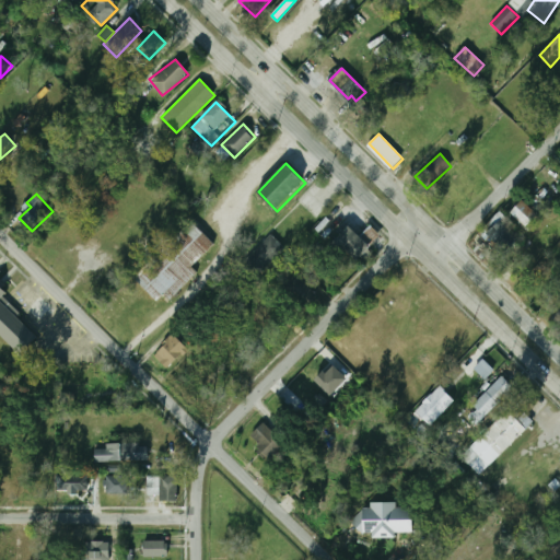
[(509,211),(524,228),(537,216),(522,199),(509,211)]
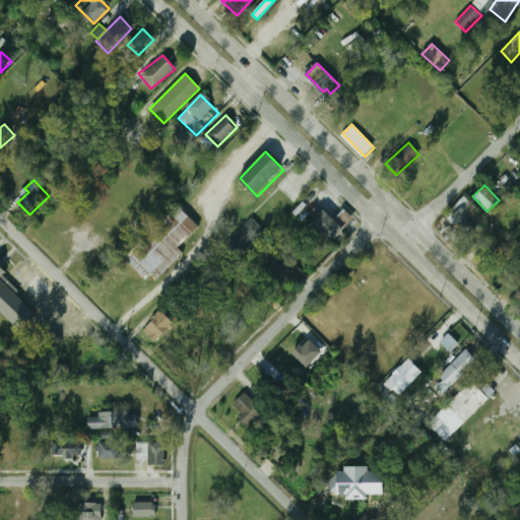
[(467,235),(479,223),(460,203),(449,214),(467,235)]
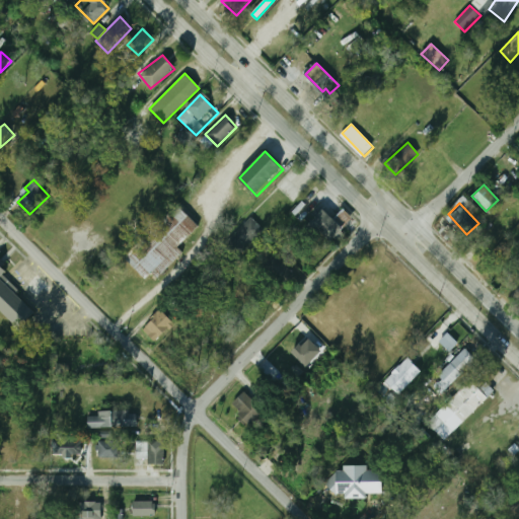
[(177,247),(199,226),(176,204),(123,258),(145,280),(151,274),(156,279),(182,252),(177,247)]
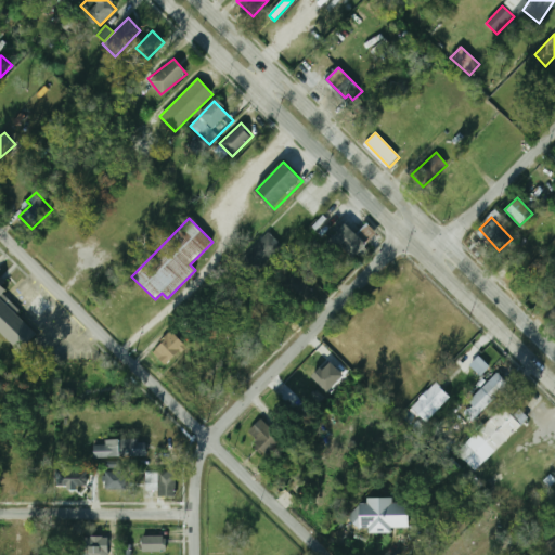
[(377,236),(366,226),(357,235),(346,224),(327,244),(336,253),(343,247),(355,259),(377,236)]
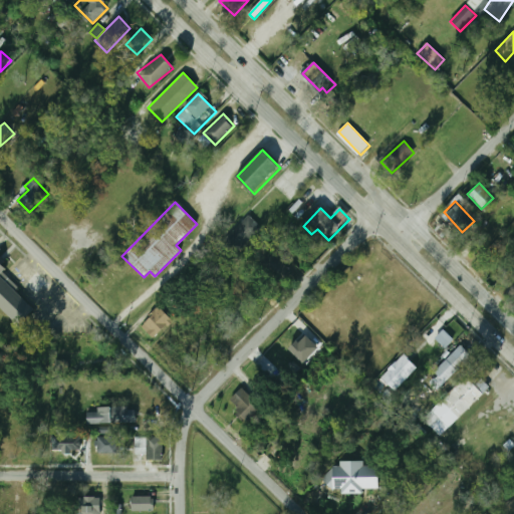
[(223,240),(236,253),(261,229),(248,216),(223,240)]
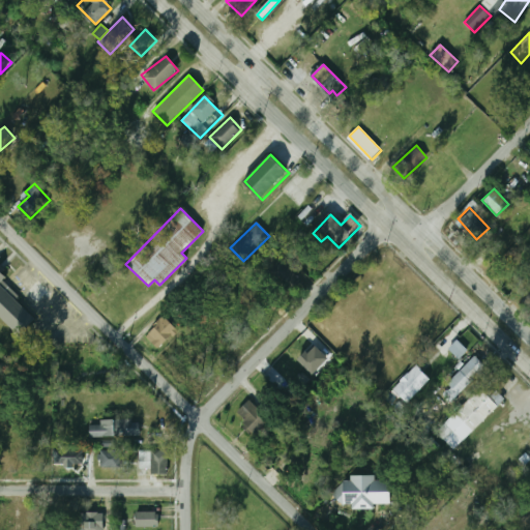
[(0,317),(20,336),(39,317),(2,281),(4,277),(0,273),(0,317)]
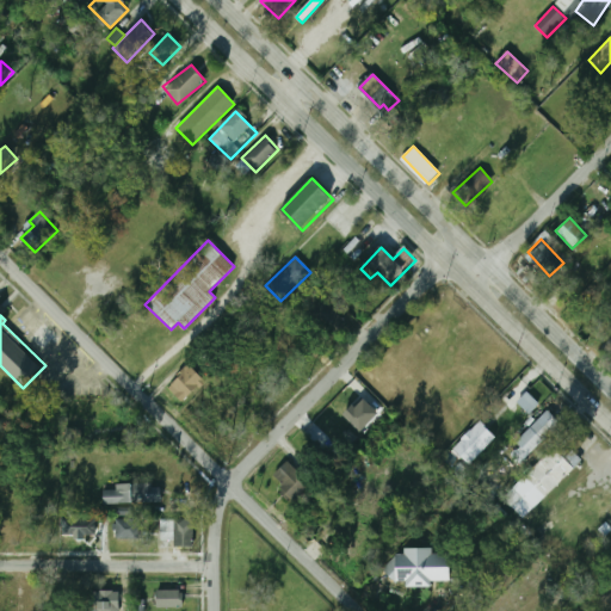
[(183,403),(204,381),(187,364),(166,387),(183,403)]
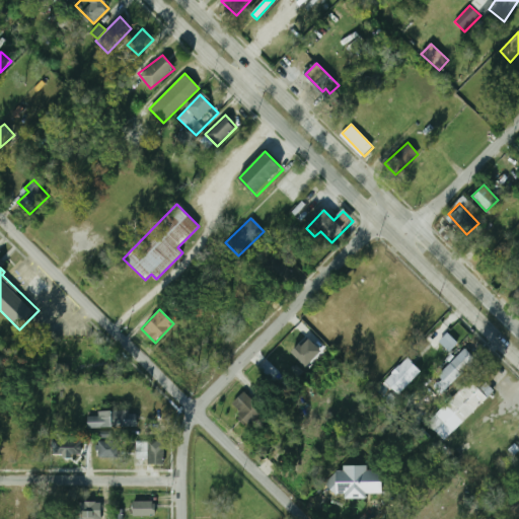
[(449,352),(458,344),(448,334),(440,342),(449,352)]
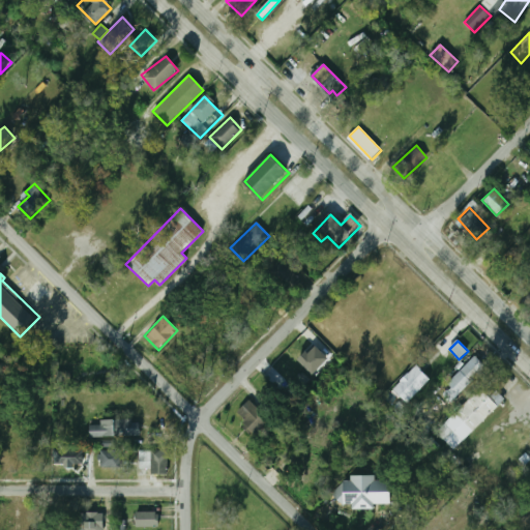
[(314,375),(329,358),(315,345),(299,360),(314,375)]
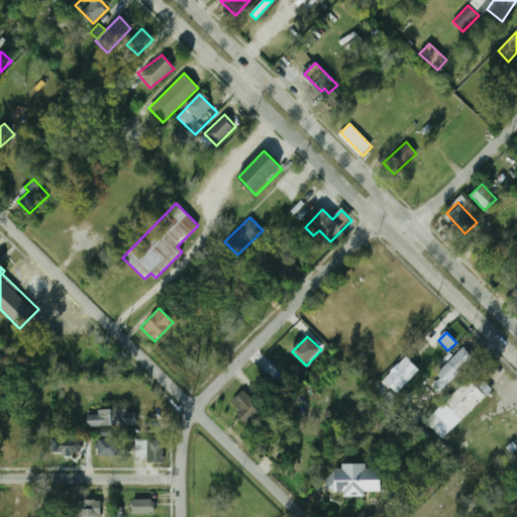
[(446,389),(474,359),(463,349),(435,379),(446,389)]
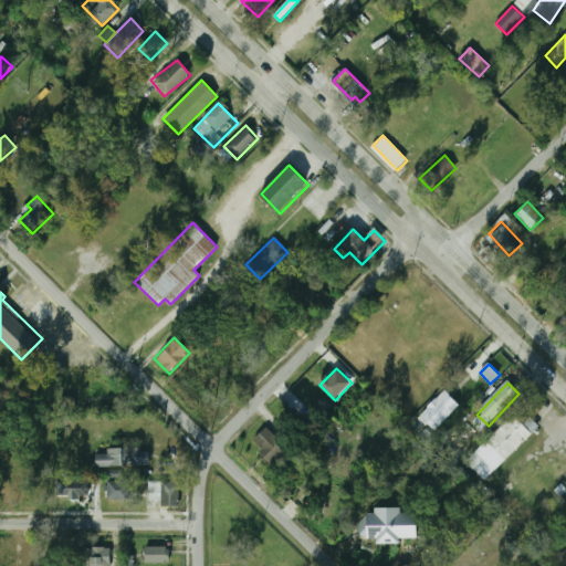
[(420,415),(435,430),(460,406),(446,390),(420,415)]
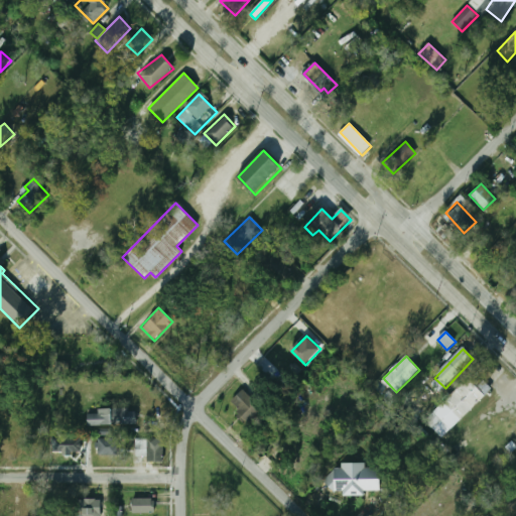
[(460,421),(485,395),(468,378),(441,403),(460,421)]
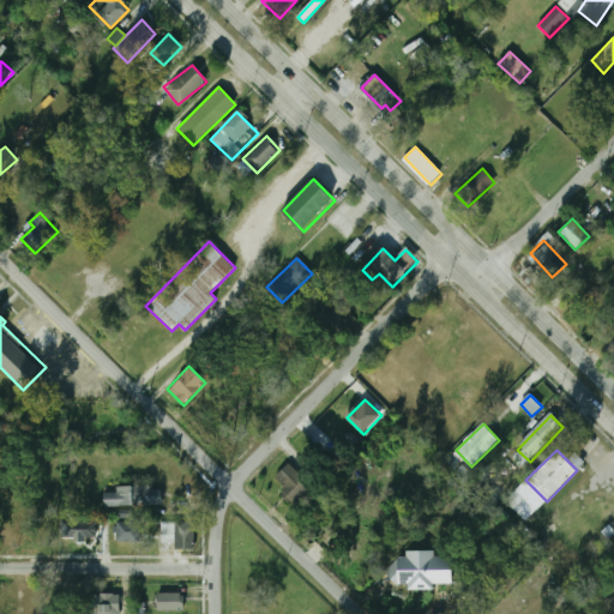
[(276,477),(286,487),(281,492),(294,505),(312,486),(289,463),(276,477)]
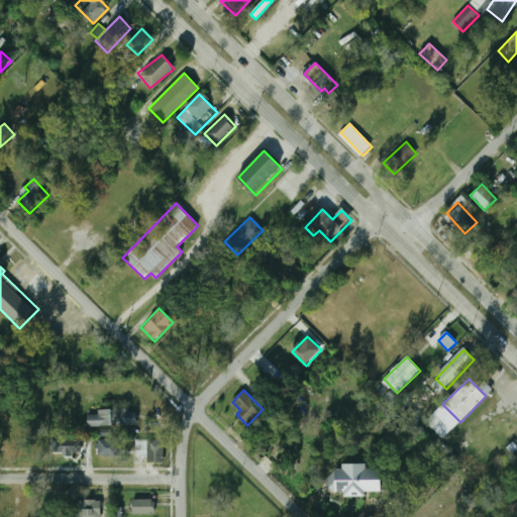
[(87,426),(136,426),(136,410),(98,410),(98,415),(87,415),(87,426)]
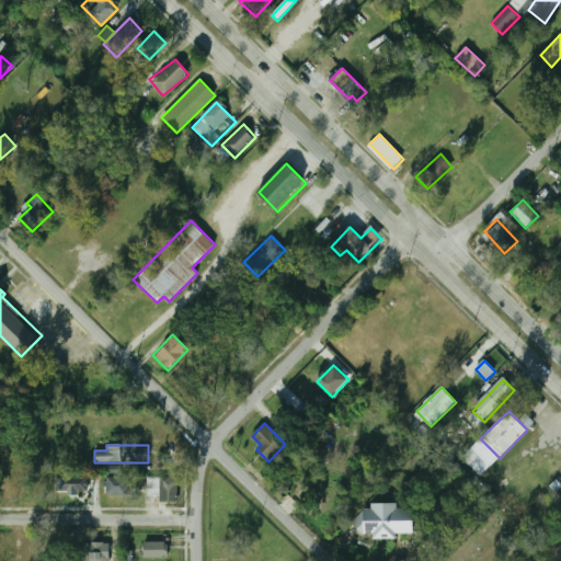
[(56,492),(56,474),(87,474),(87,492),(56,492)]
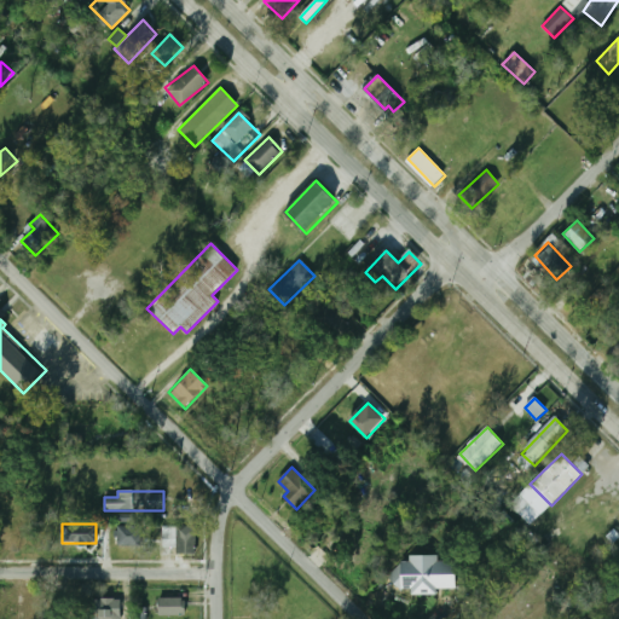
[(140,526),(116,526),(116,547),(140,547),(140,526)]
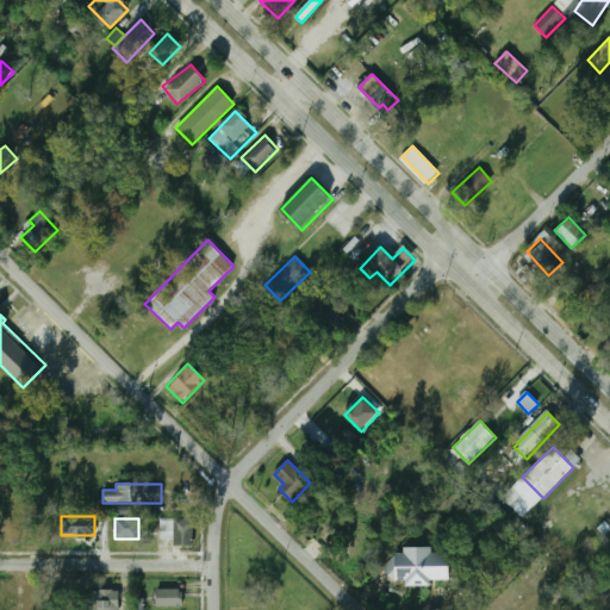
[(174,518),(174,548),(193,548),(193,518),(174,518)]
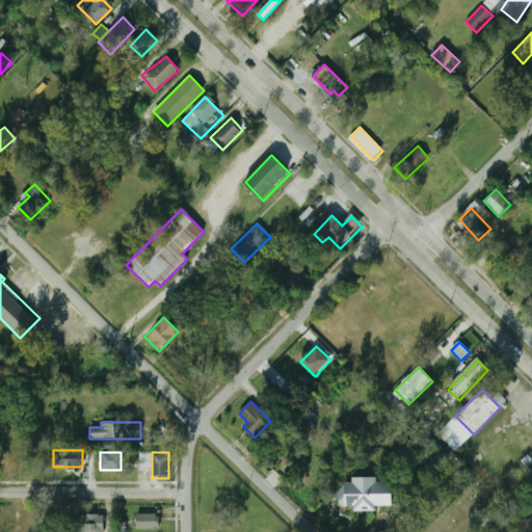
[(377,478),(352,478),(352,483),(343,483),(342,506),(352,506),(352,511),(374,511),(374,506),(391,506),(391,482),(377,482),(377,478)]
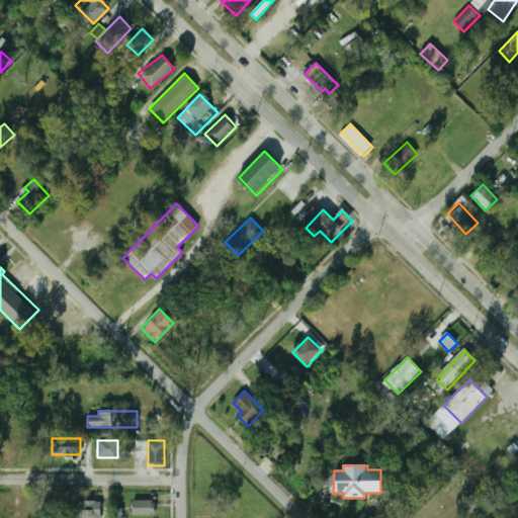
[(77,517),(101,517),(101,501),(77,501),(77,517)]
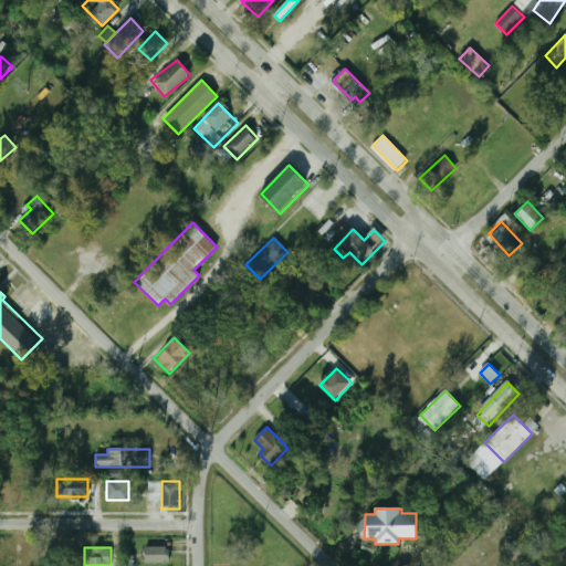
[(169,547),(145,547),(145,563),(169,563),(169,547)]
